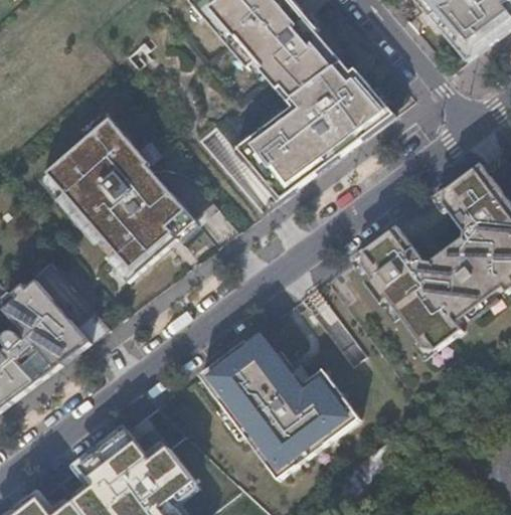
[(291,0),(189,0),(245,66),(252,59),(291,104),(236,147),(276,199),(390,112),(354,66),(349,70),(291,0)]
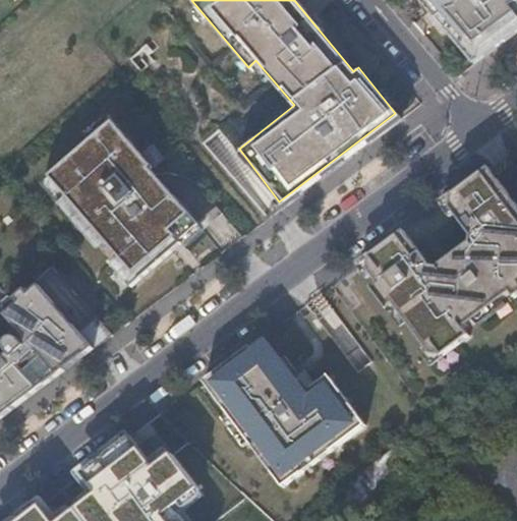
[(516,0),(408,0),(477,75),(516,46),(516,0)]
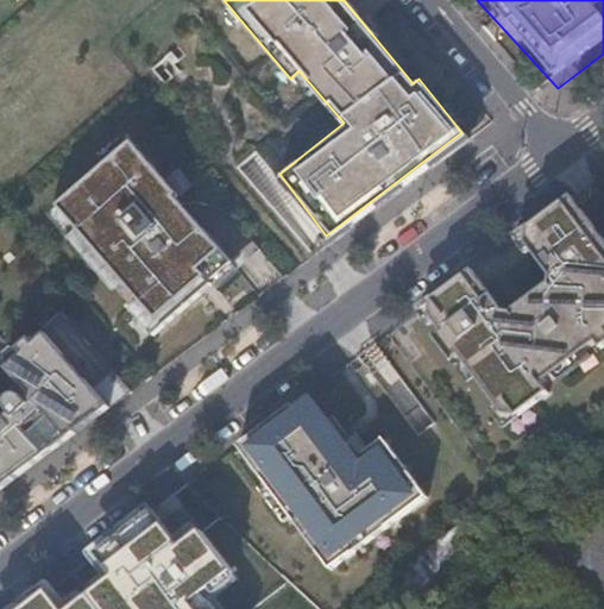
[(215,246),(125,137),(41,213),(146,328),(200,275),(194,265),(215,246)]
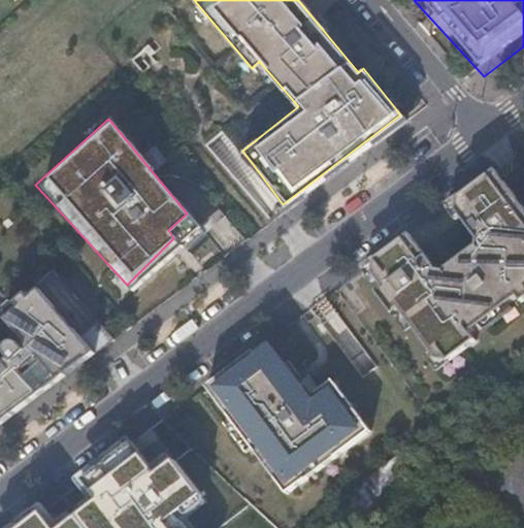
[(406,229),(359,263),(438,368),(477,341),(468,331),(518,295),(523,301),(523,206),(493,167),(444,201),(480,241),(438,266),(406,229)]
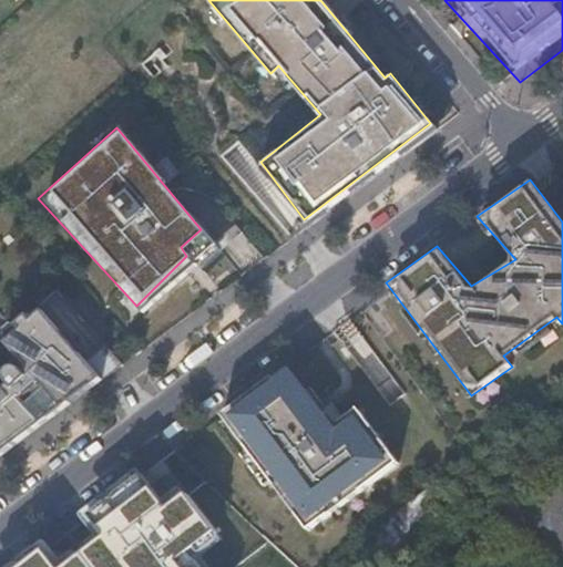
[(0,450),(93,380),(34,310),(0,342),(23,368),(18,373),(10,367),(6,367),(0,367),(0,379),(2,385),(0,387),(0,450)]
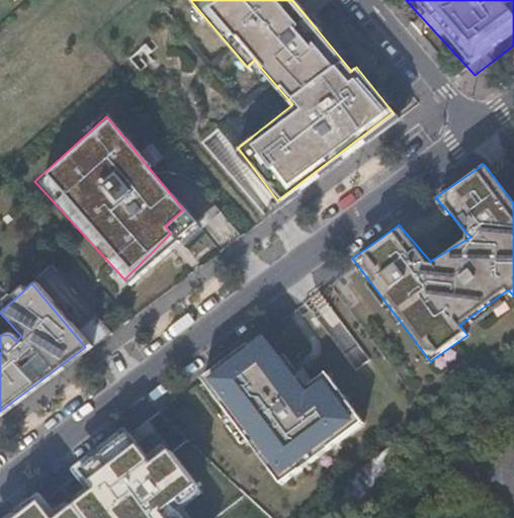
[(263,337),(203,378),(279,484),(359,424),(323,373),(303,390),(263,337)]
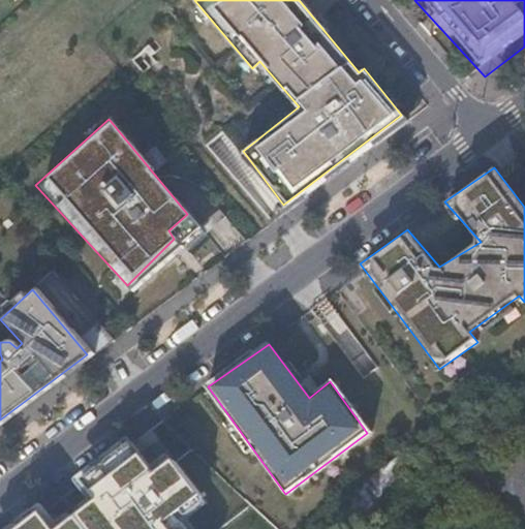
[(278,528),(159,421),(17,528),(278,528)]
